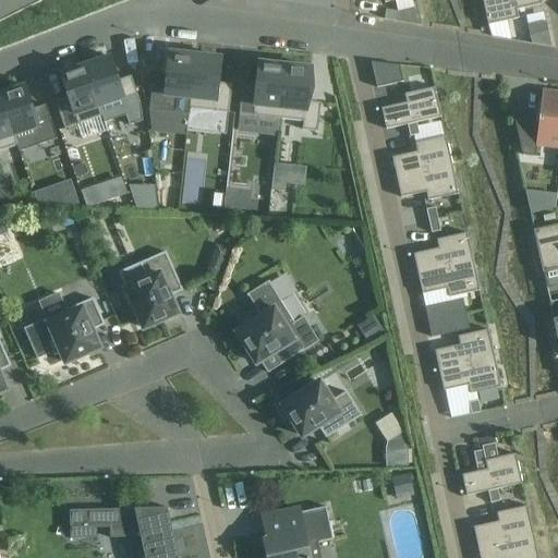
[(542,5),(540,0),(482,0),(488,26),(519,20),(517,11),(542,5)]
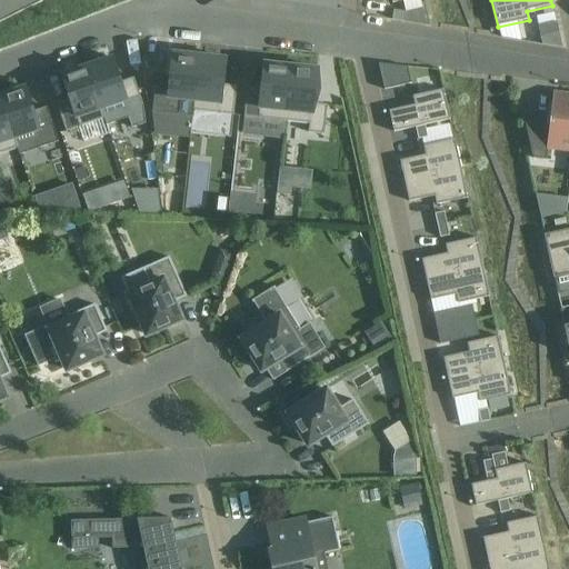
[(392,20),(405,22),(406,12),(393,10),(392,20)]
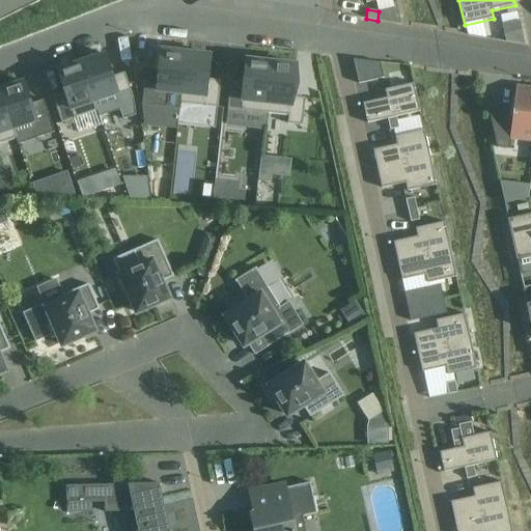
[(519,21),(502,25),(506,43),(525,46),(524,43),(519,21)]
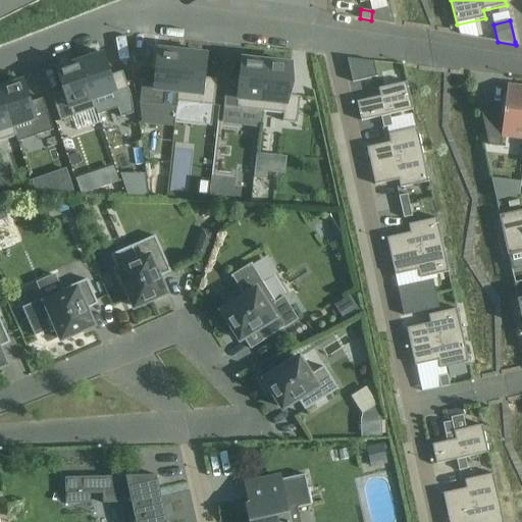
[(143,71),(140,104),(176,108),(183,52),(165,50),(165,49),(164,49),(164,50),(159,50),(156,73),(143,71)]
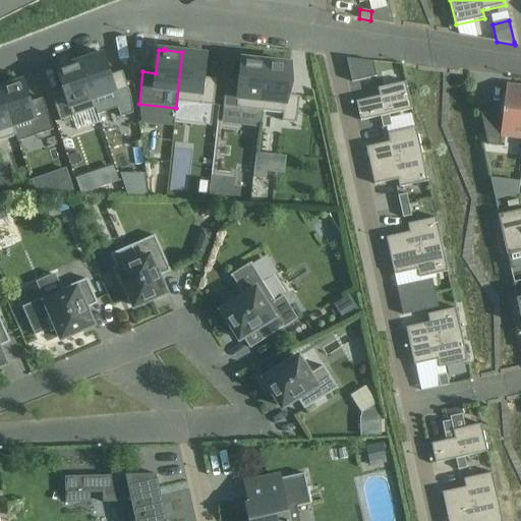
[(176,109),(175,121),(211,125),(213,106),(214,107),(217,79),(205,78),(207,55),(201,54),(201,53),(200,53),(200,54),(182,52),(176,108),(176,109)]
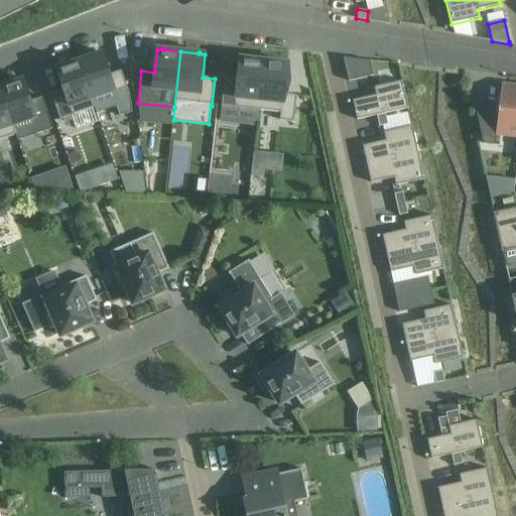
[(96,55),(79,61),(95,109),(97,115),(117,108),(120,117),(132,113),(130,97),(121,72),(109,76),(102,53),(97,55),(97,53),(95,54),(96,55)]
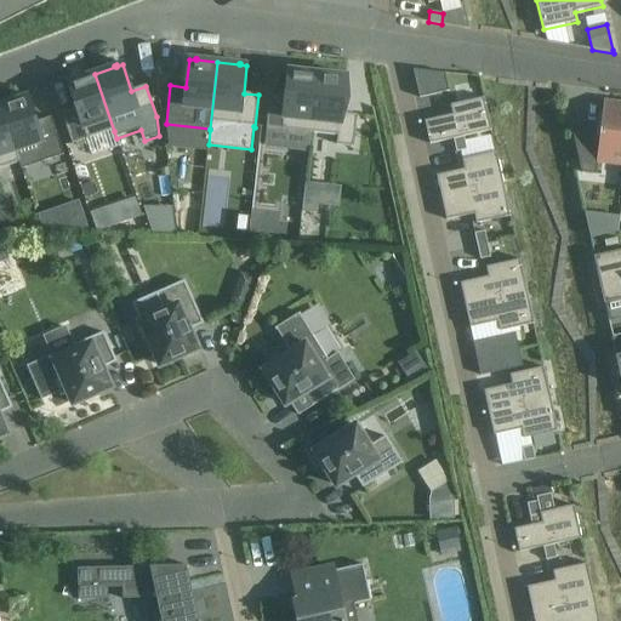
[(267,129),(265,149),(308,154),(311,134),(318,73),(296,72),(297,69),(295,69),(295,70),(289,70),(286,98),(271,96),(267,129)]
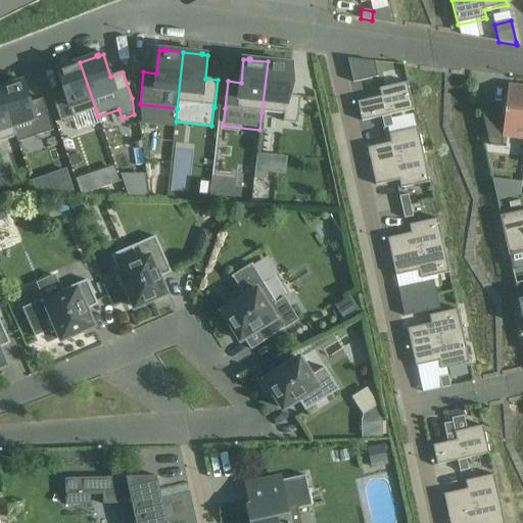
[(348,59),(353,84),(353,83),(378,78),(375,62),(348,59)]
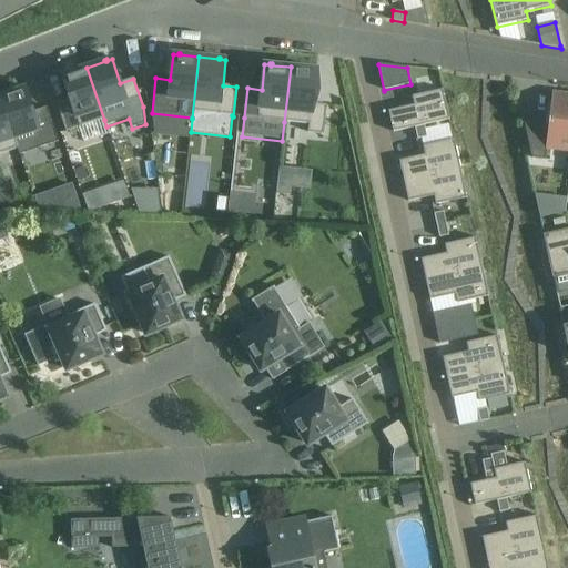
[(291,67),(284,122),(308,124),(308,133),(324,135),(327,105),(313,104),(316,70),(311,70),(311,68),(310,68),(310,69),(291,67)]
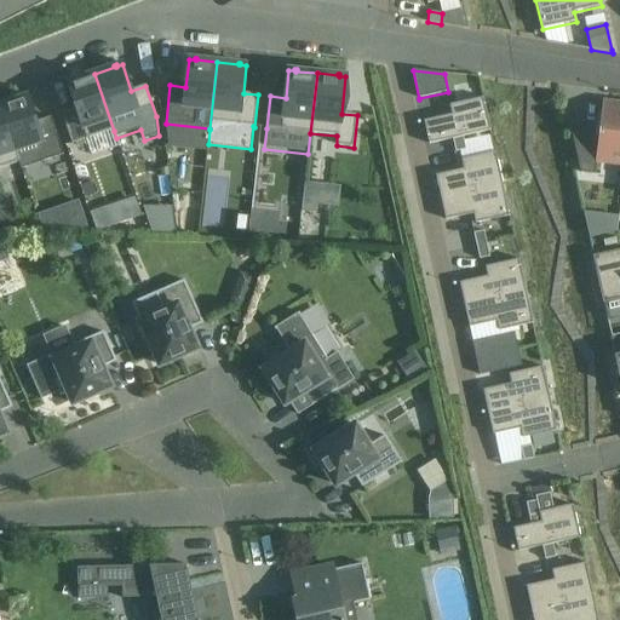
[(95,74),(75,80),(75,79),(73,79),(74,81),(68,82),(76,109),(62,114),(73,144),(114,131),(95,74)]
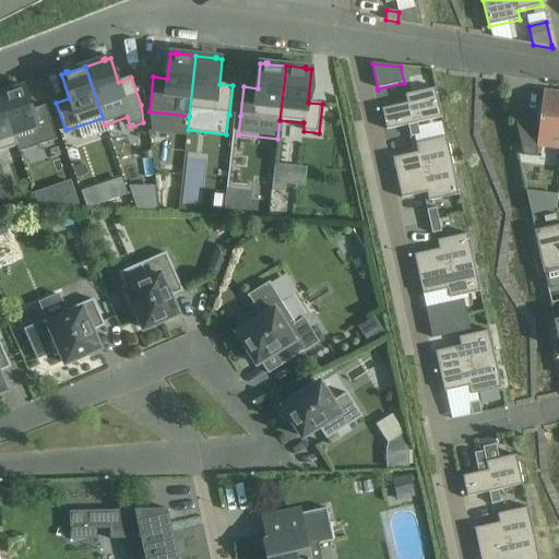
[(18,90),(0,95),(0,96),(16,146),(19,152),(57,139),(46,106),(33,110),(24,87),(20,88),(19,87),(18,87),(18,90)]
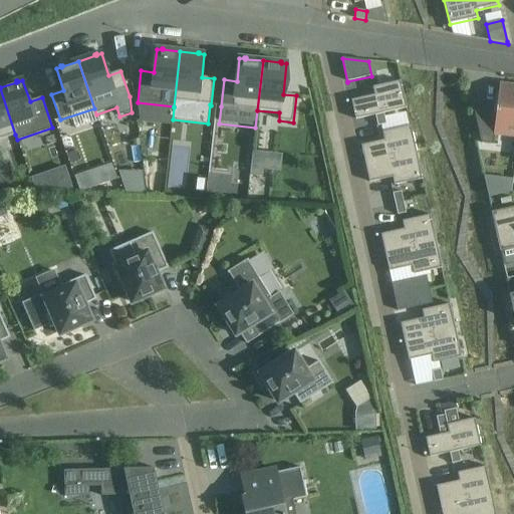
[(401,81),(372,87),(374,95),(351,100),(355,119),(375,115),(383,113),(407,108),(401,81)]
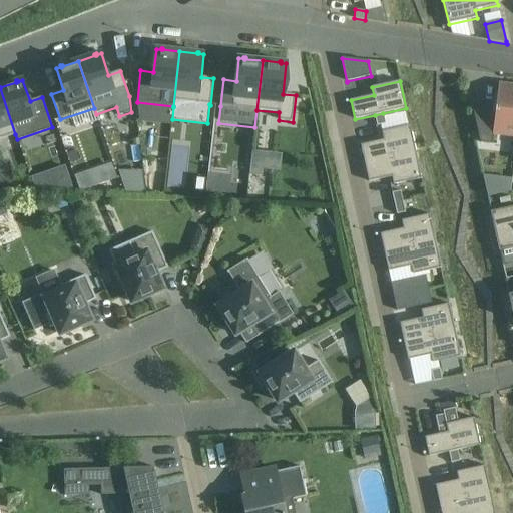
[(478,112),(473,111),(481,143),(492,144),(493,135),(512,137),(512,90),(499,89),(499,85),(500,85),(500,84),(499,84),(495,114),(478,112)]
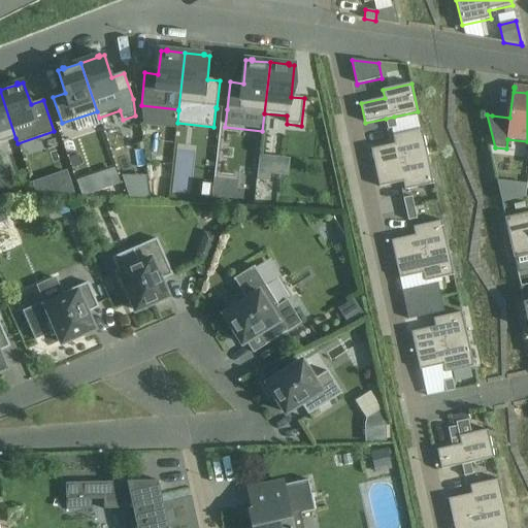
[(0,143),(15,138),(0,91),(0,143)]
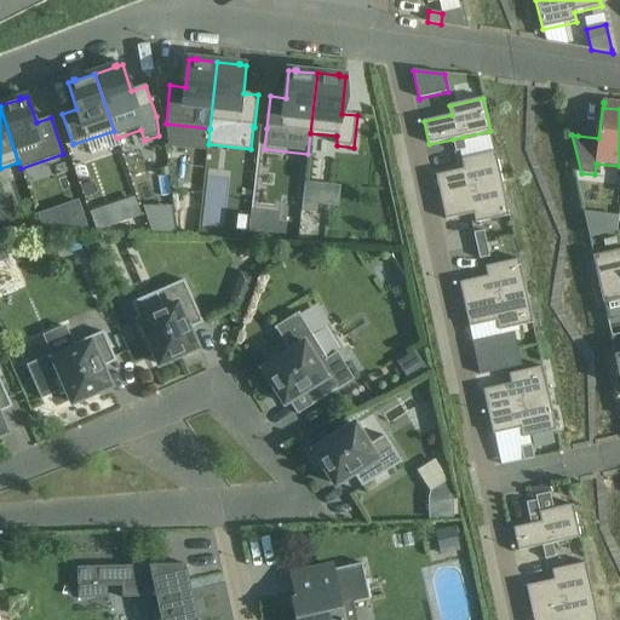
[(463,138),(453,139),(455,153),(466,150),(463,138)]
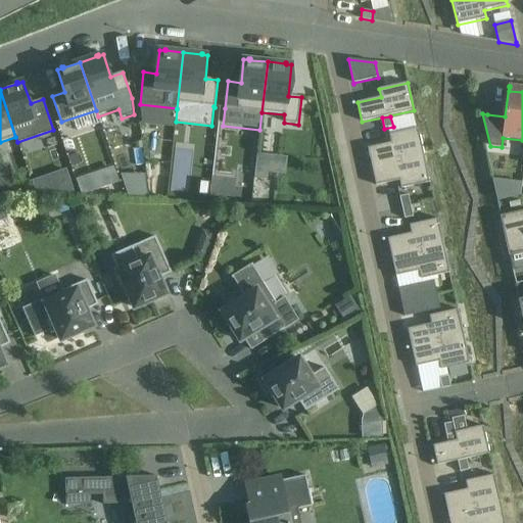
[(424,156),(418,129),(389,135),(391,143),(368,148),(372,168),(424,156)]
